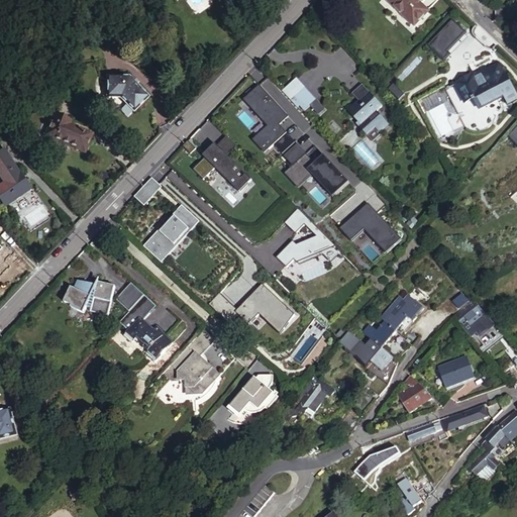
[(412,0),(385,0),(385,1),(411,25),(423,10),(412,0)]
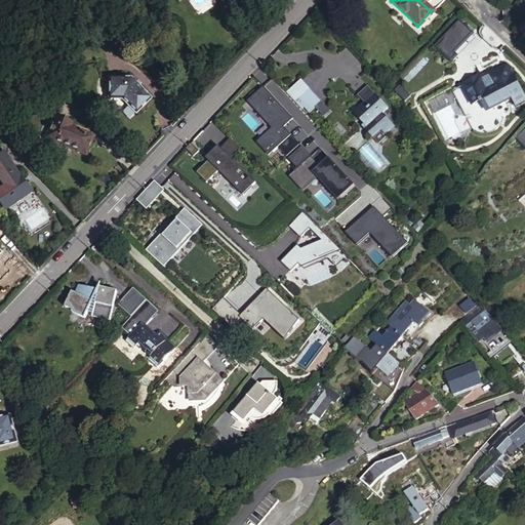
[(452,17),(430,43),(446,58),(451,53),(448,50),(466,29),(452,17)]
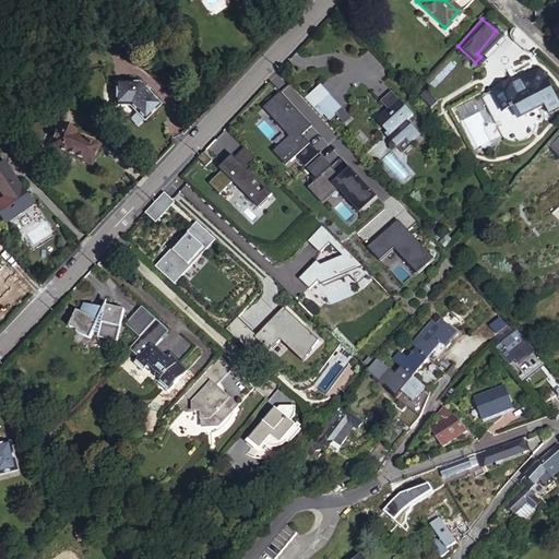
[(511,107),(518,119),(544,105),(548,114),(558,108),(546,83),(545,83),(538,71),(525,76),(518,81),(518,82),(513,84),(511,81),(507,83),(507,82),(496,87),(496,88),(491,92),(501,111),(511,107)]
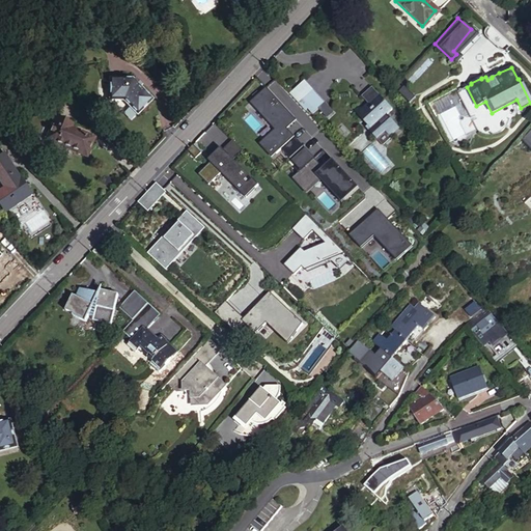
[(498,72),(485,77),(487,80),(492,78),(492,77),(499,73),(498,72)]
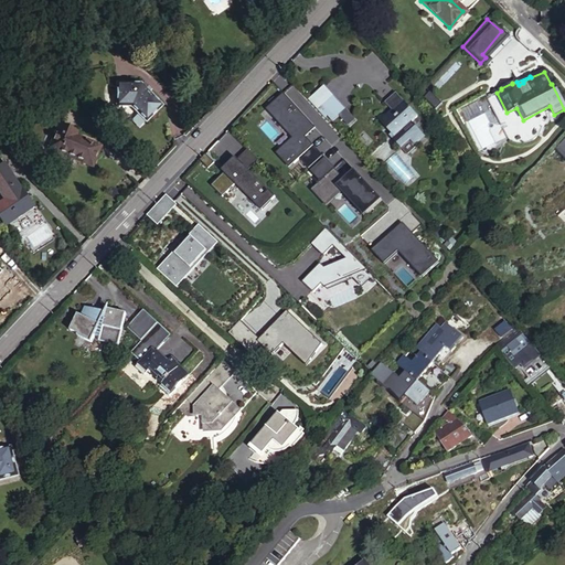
[(323,84),(309,98),(332,123),(347,107),(323,84)]
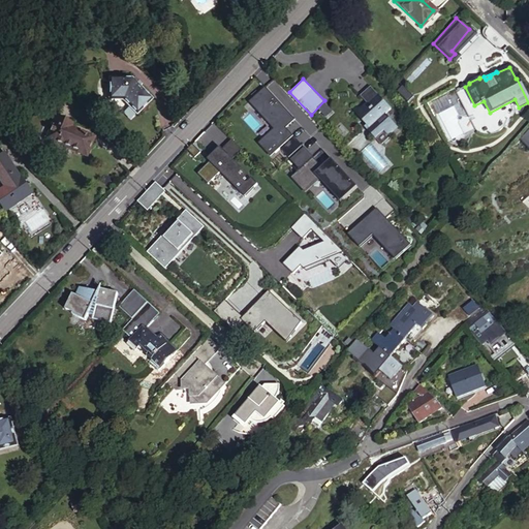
[(130,80),(109,81),(109,102),(122,102),(136,117),(152,102),(130,80)]
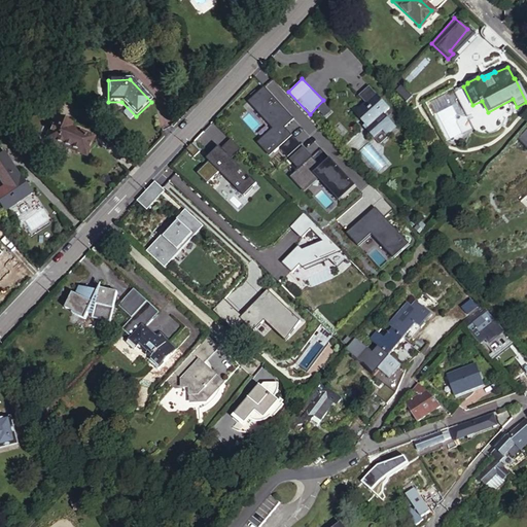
[(256,143),(270,156),(279,148),(287,157),(301,145),(284,128),(293,119),(264,88),(249,100),(247,102),(272,129),(256,143)]
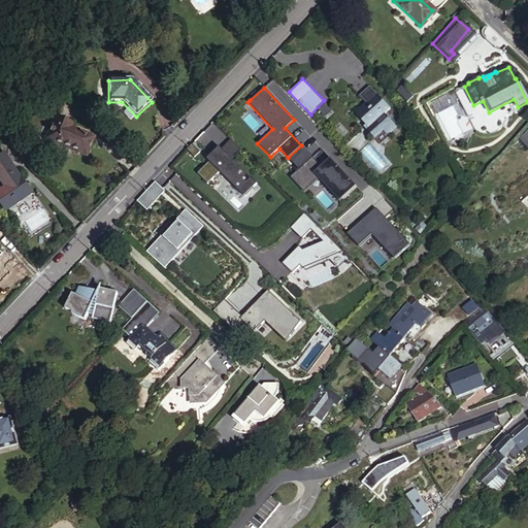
[(375,95),(356,114),(368,128),(389,108),(375,95)]
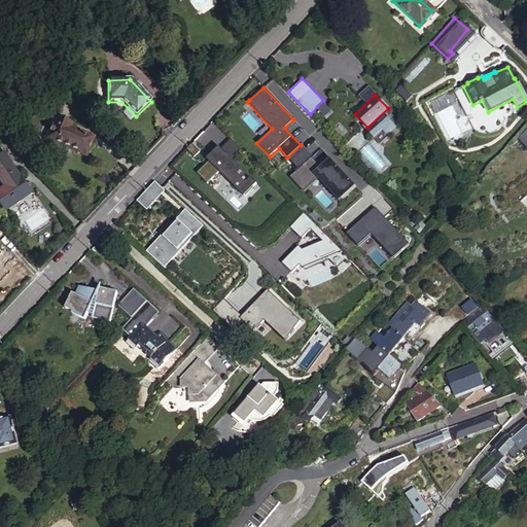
[(51,117),(43,139),(84,154),(91,136),(68,127),(69,124),(51,117)]
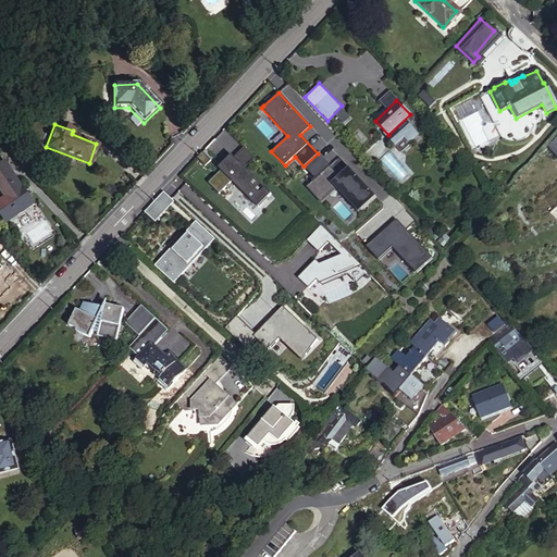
[(243,148),(234,157),(245,168),(254,159),(243,148)]
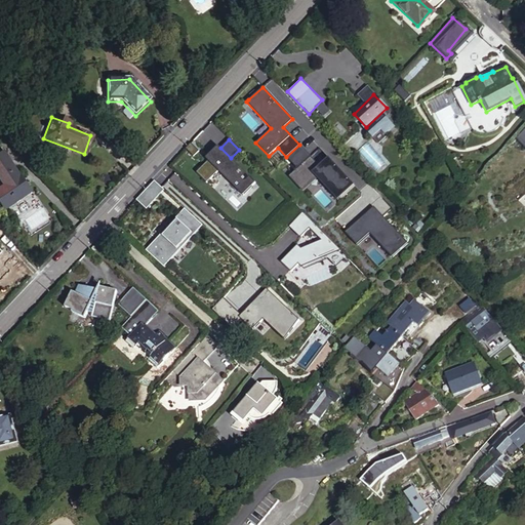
[(199,151),(194,146),(189,151),(194,156),(199,151)]
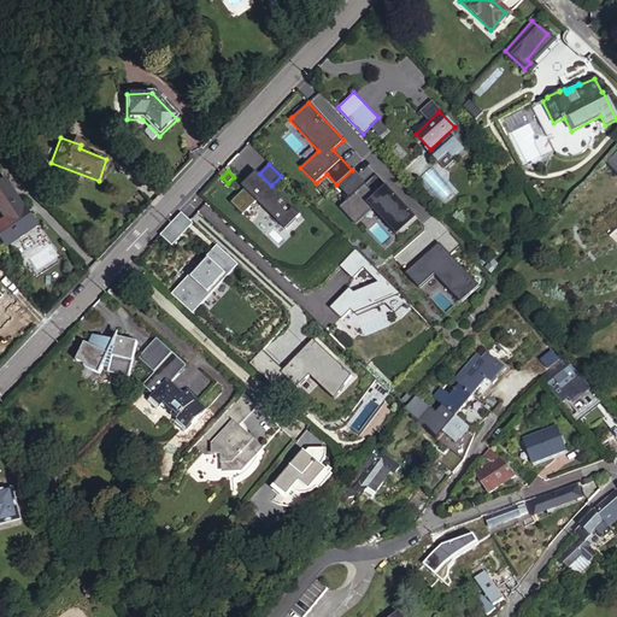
[(300,216),(271,186),(259,174),(257,172),(242,187),(245,188),(231,203),(244,215),(257,200),(287,229),(300,216)]
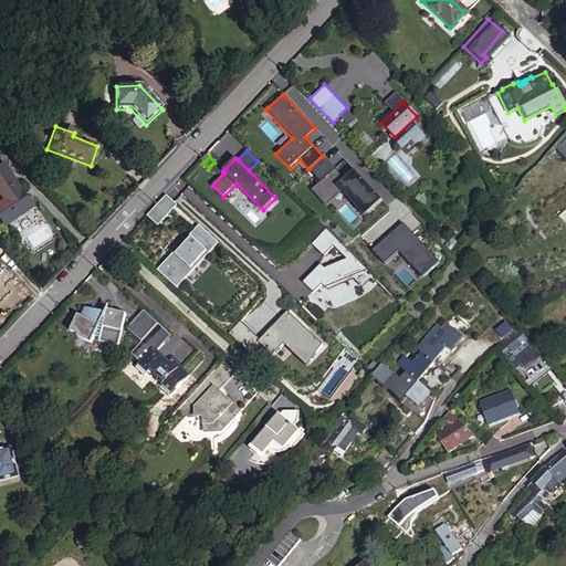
[(320,181),(314,186),(327,199),(341,187),(366,213),(381,199),(356,173),(346,180),(325,158),(311,171),(320,181)]
